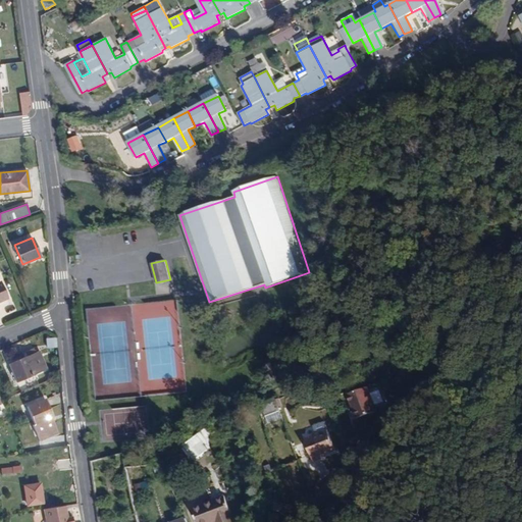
[(28,356),(9,364),(16,381),(35,374),(28,356)]
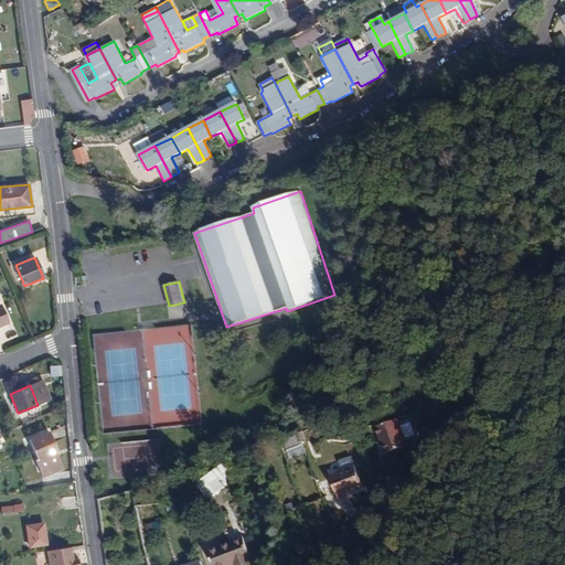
[(397,419),(377,427),(386,452),(408,445),(397,419)]
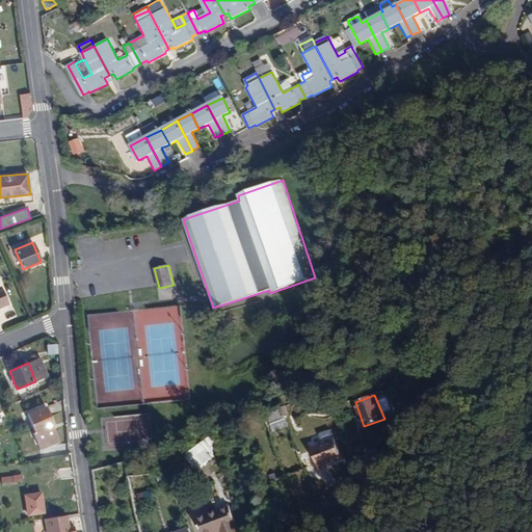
[(46,406),(28,415),(35,432),(33,433),(40,450),(58,442),(52,426),(54,425),(46,406)]
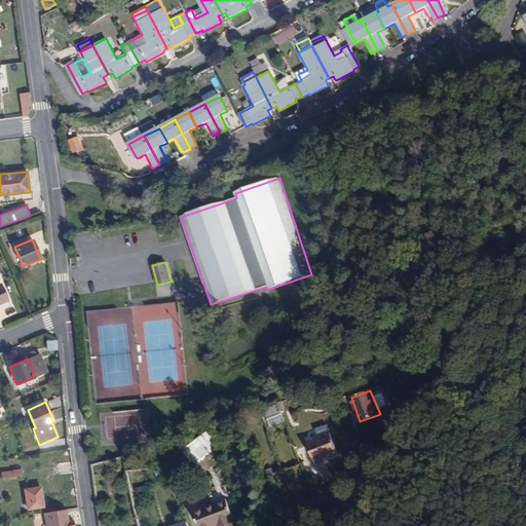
[(260,408),(261,413),(265,411),(268,419),(283,414),(277,402),(260,408)]
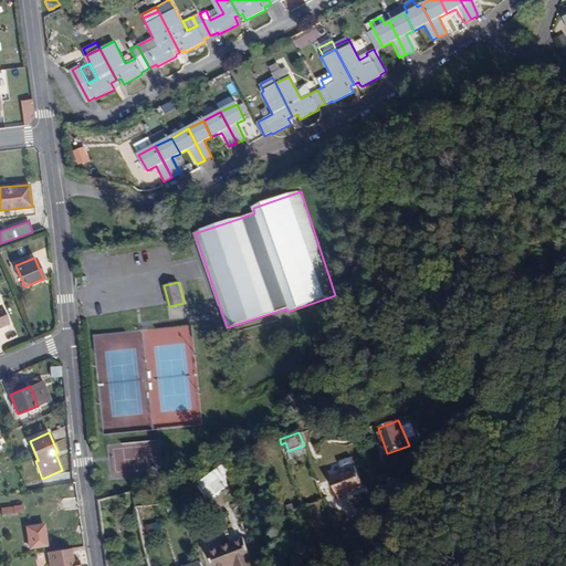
[(357,467),(332,475),(341,500),(349,498),(349,494),(365,489),(357,467)]
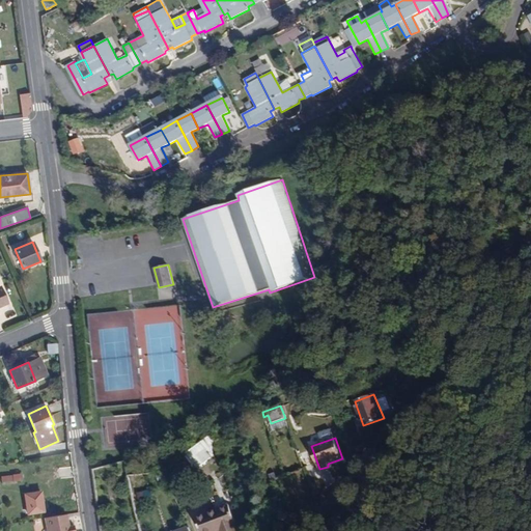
[(210,442),(186,450),(192,468),(216,459),(210,442)]
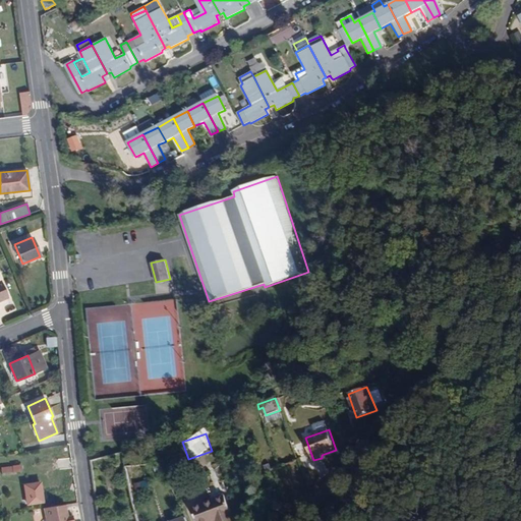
[(164,469),(161,463),(155,464),(158,471),(164,469)]
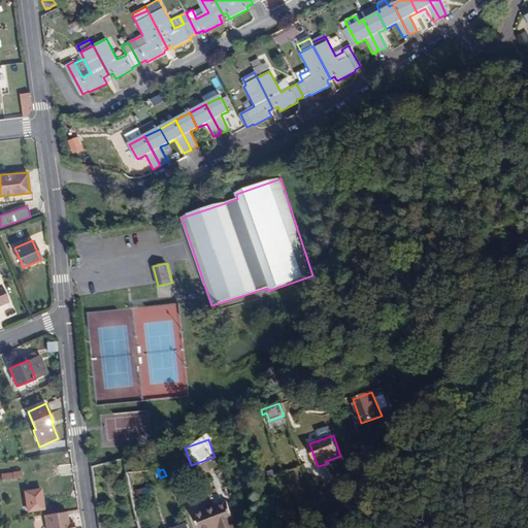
[(275,488),(264,492),(269,505),(279,501),(275,488)]
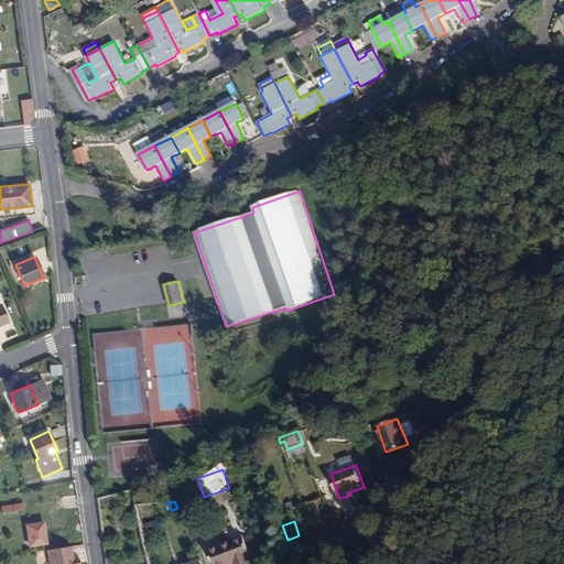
[(43,522),(25,525),(29,545),(46,543),(43,522)]
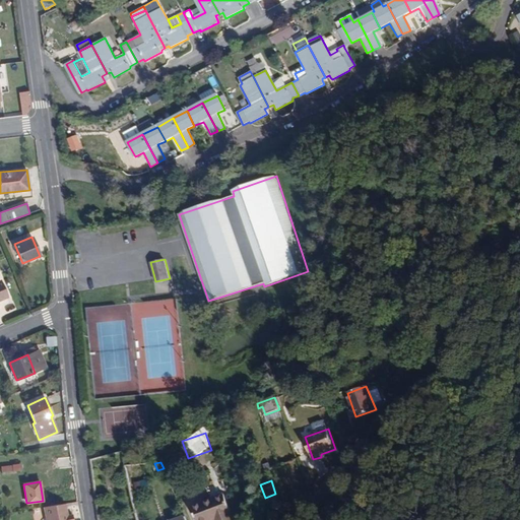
[(235,519),(225,495),(194,507),(198,519),(215,519),(216,519),(235,519)]
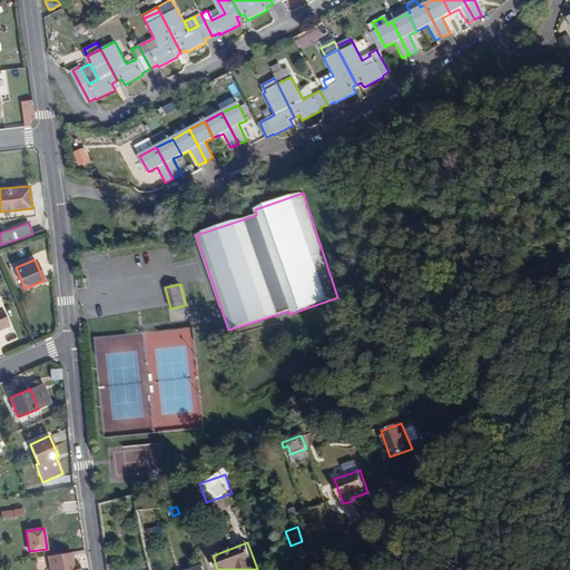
[(48,556),(50,569),(80,569),(79,563),(74,564),(71,552),(48,556)]
